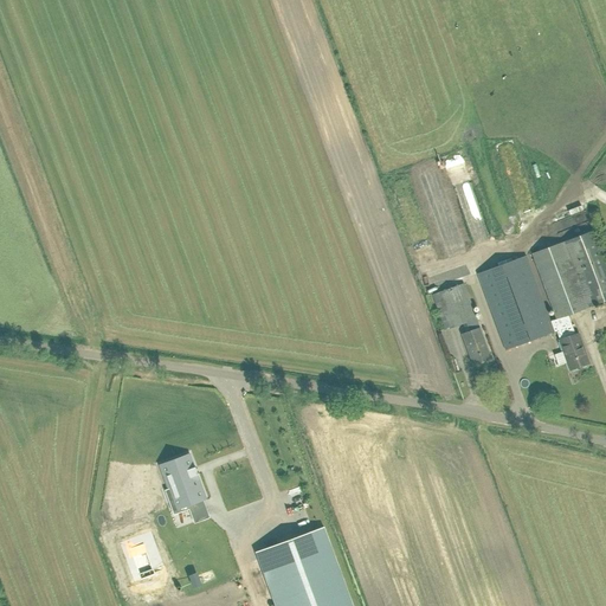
[(466,207),(474,205),(469,194),(462,198),(466,207)]
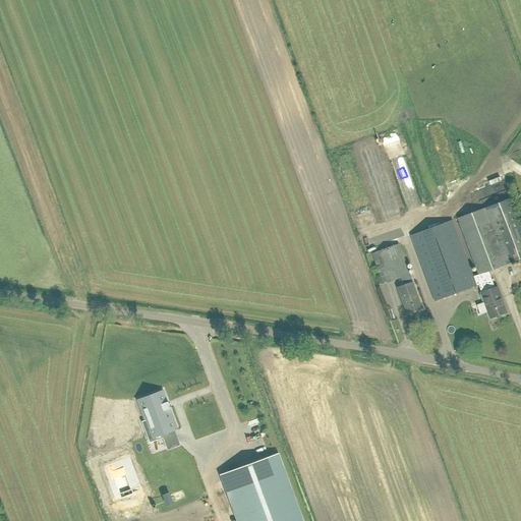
[(375,191),(377,205),(387,204),(386,194),(381,195),(381,190),(375,191)]
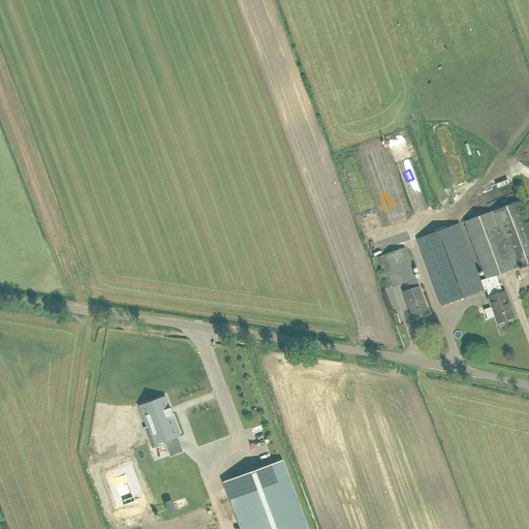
[(475,294),(475,293),(485,290),(488,298),(498,324),(514,317),(504,291),(502,292),(496,276),(528,262),(528,226),(520,201),(464,222),(486,279),(480,281),(460,223),(416,240),(441,307),(475,294)]
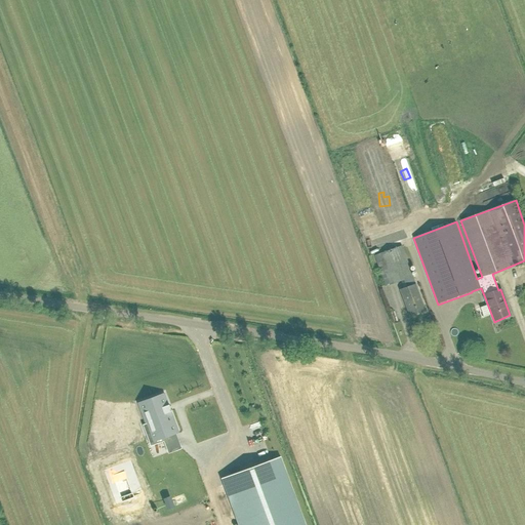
[(402,246),(377,255),(390,286),(413,277),(402,246)]
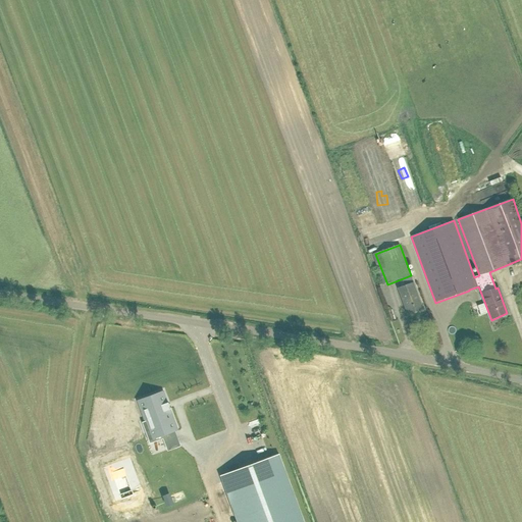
[(408,315),(423,309),(414,282),(398,289),(408,315)]
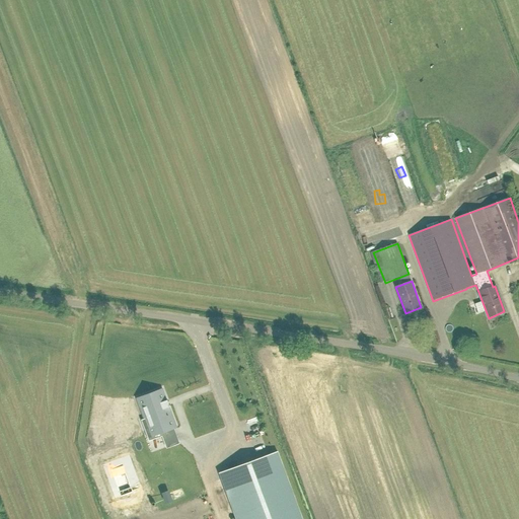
[(142,421),(145,430),(148,429),(151,437),(162,433),(175,428),(161,389),(137,398),(145,420),(142,421)]
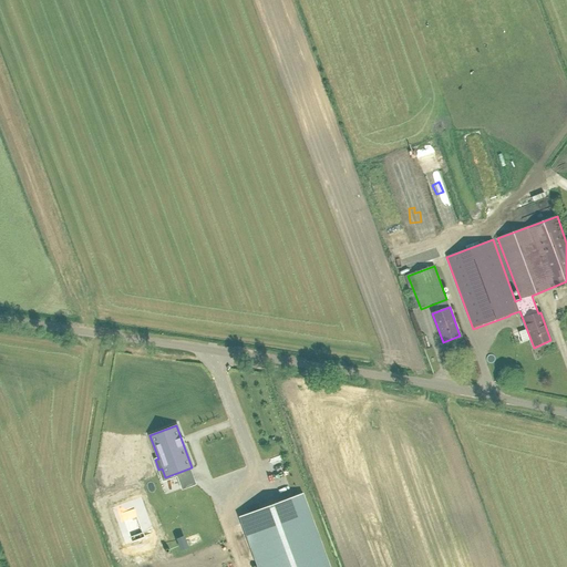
[(234,457),(216,465),(222,478),(239,471),(234,457)]
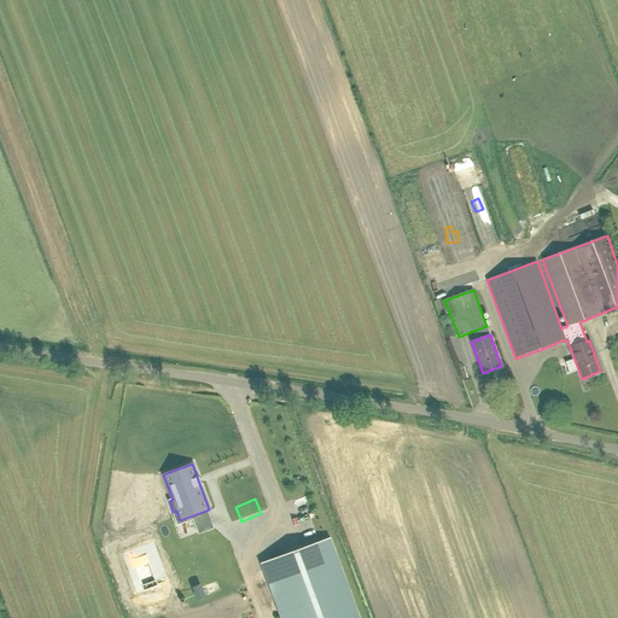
[(200,524),(205,537),(216,532),(210,520),(200,524)]
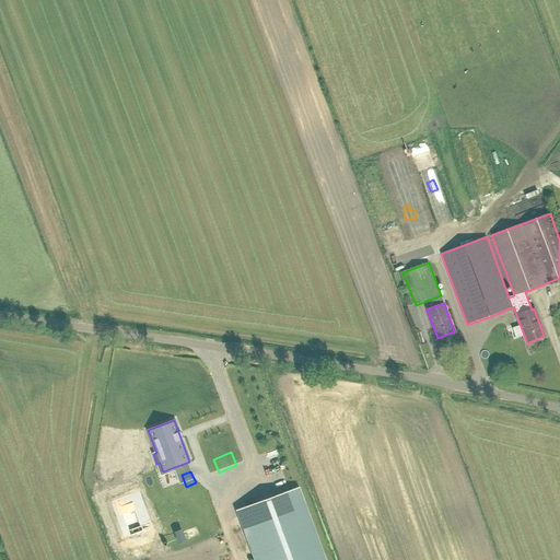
[(236,511),(254,559),(325,559),(299,488),(236,511)]
